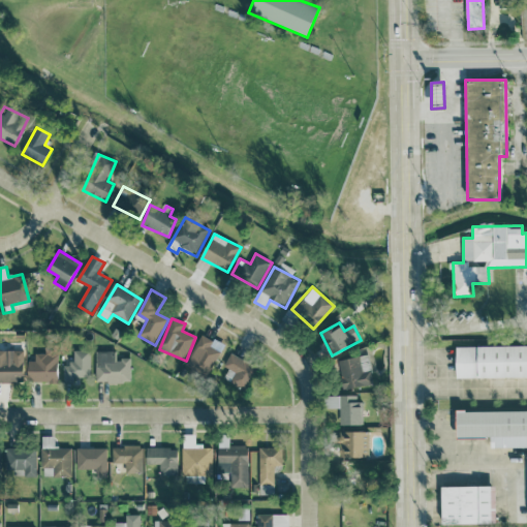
[(186,365),(208,377),(221,352),(211,347),(214,342),(203,336),(186,365)]
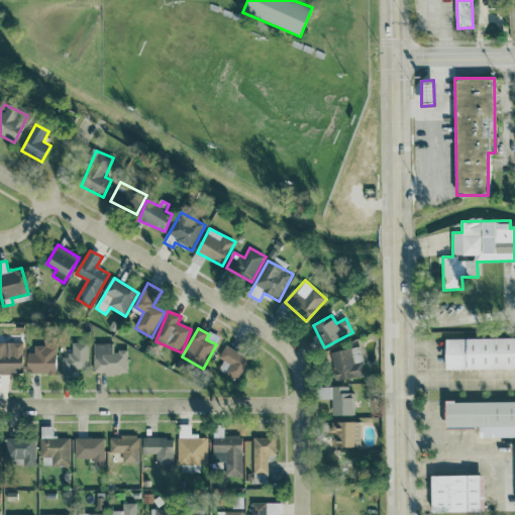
[(445,371),(514,369),(514,337),(445,339),(445,371)]
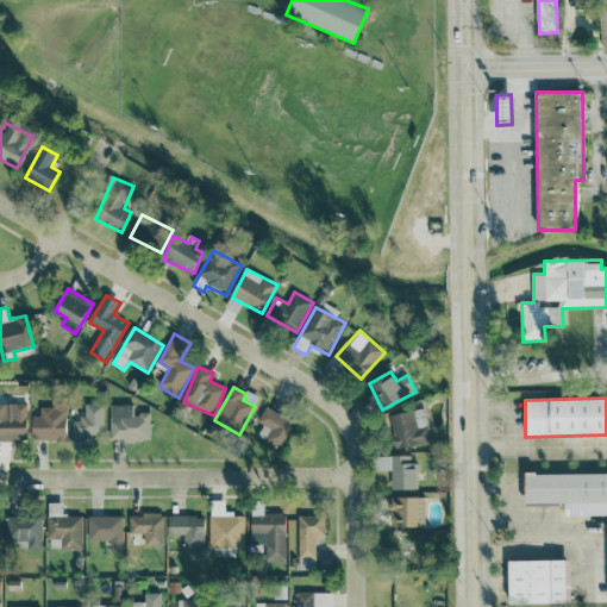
[(0,404),(0,440),(26,442),(27,405),(0,404)]
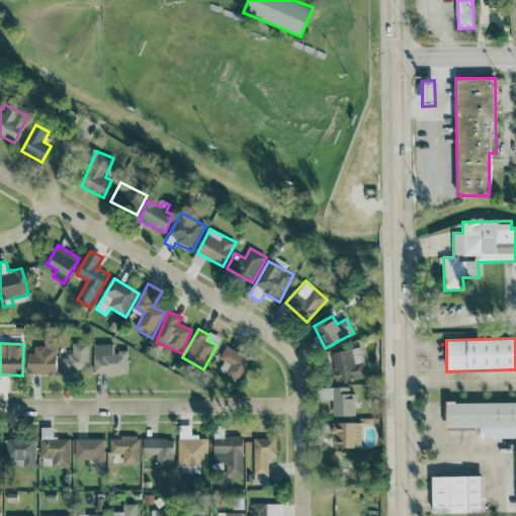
[(89,344),(72,344),(72,358),(63,358),(63,376),(73,376),(73,370),(89,370),(89,344)]
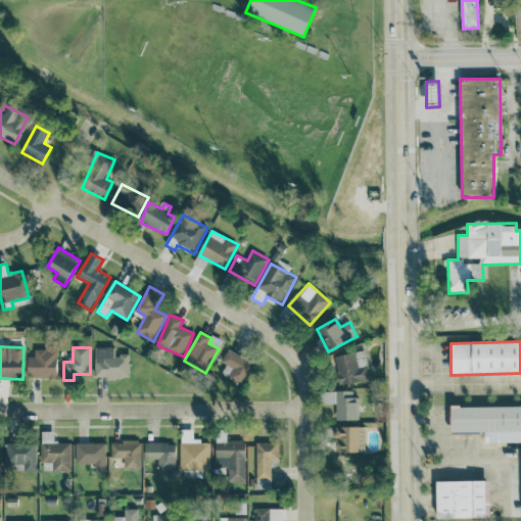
[(130,356),(115,356),(115,348),(95,347),(95,378),(130,379),(130,356)]
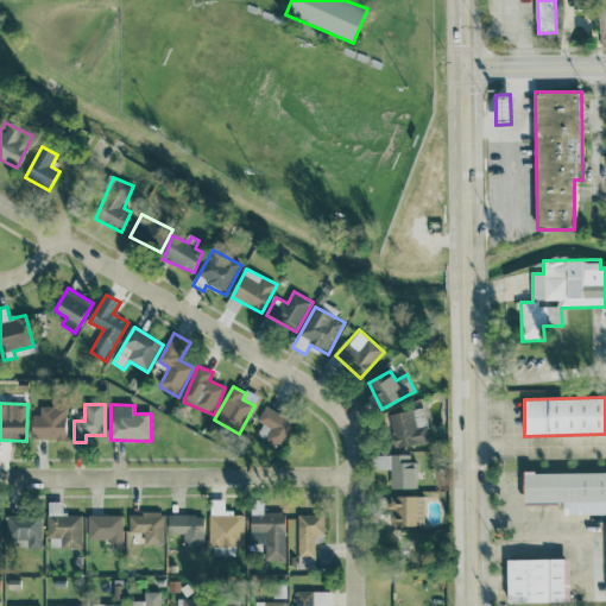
[(40,416),(32,416),(32,440),(67,440),(67,406),(40,408),(40,416)]
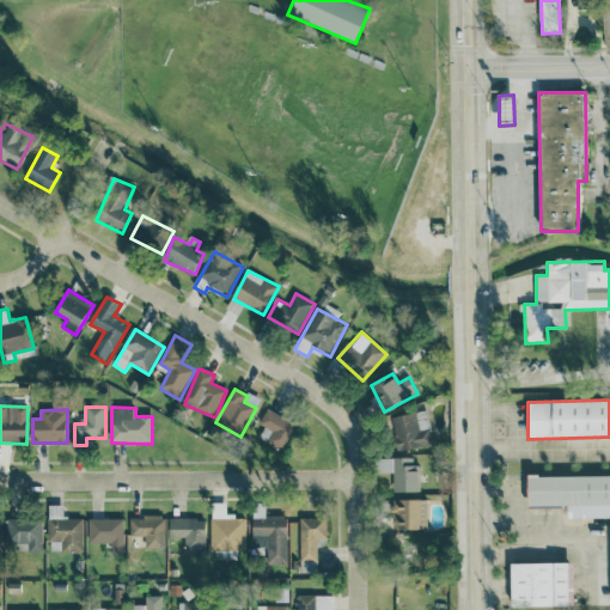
[(302,428),(268,410),(260,425),(266,428),(260,439),(288,453),(302,428)]
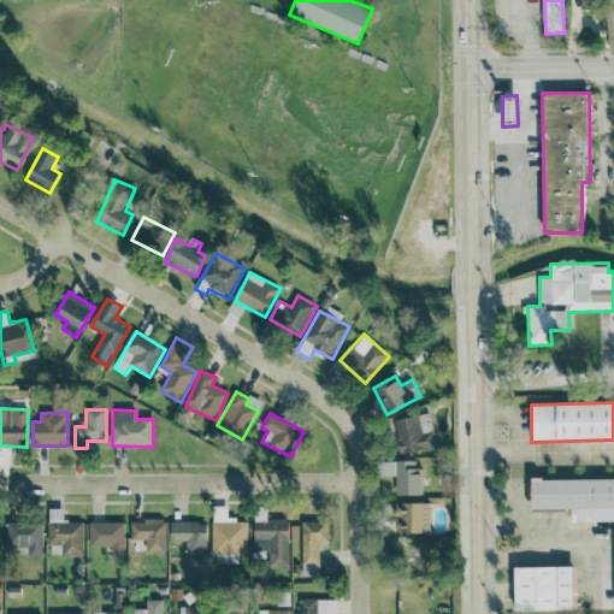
[(401,455),(436,449),(430,414),(395,420),(401,455)]
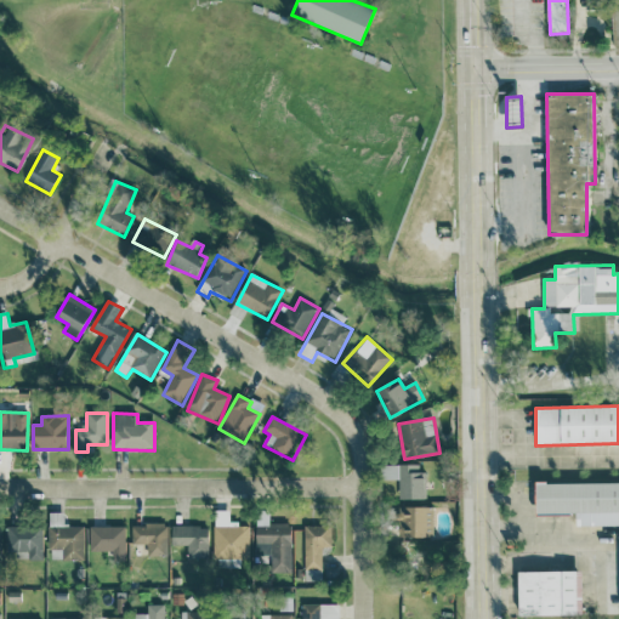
[(399,500),(425,499),(424,465),(382,466),(382,481),(399,481),(399,500)]
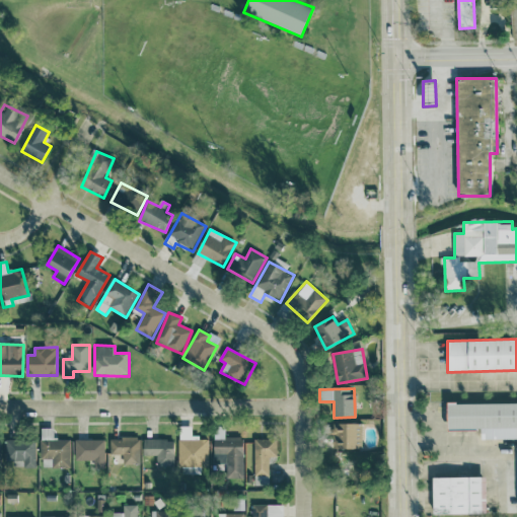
[(516,402),(447,403),(447,430),(482,430),(482,440),(516,439),(516,402)]
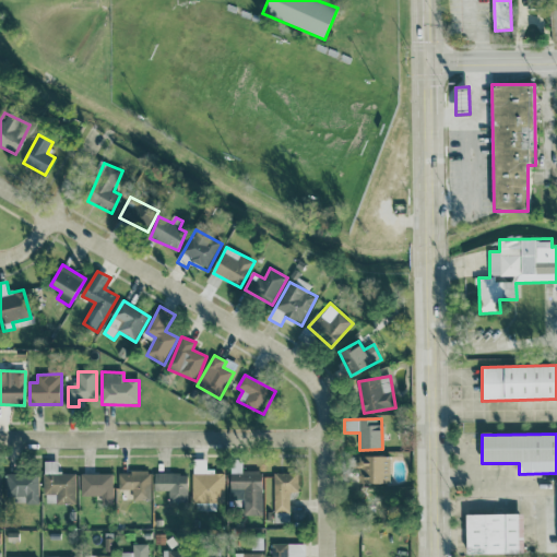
[(359,484),(390,484),(390,457),(359,457),(359,484)]
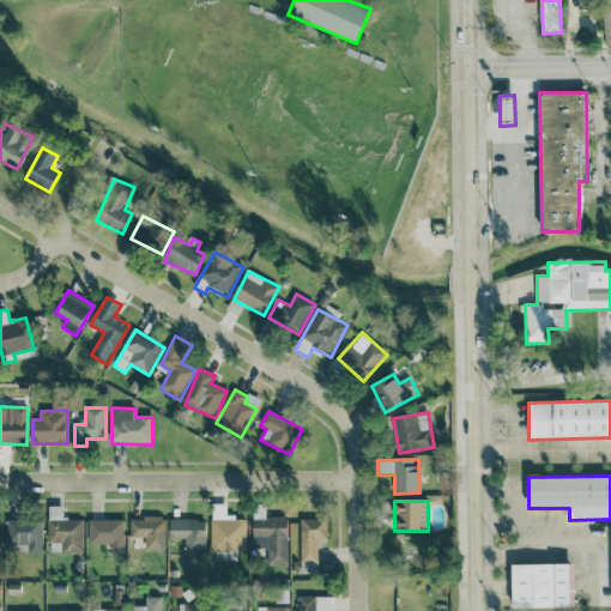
[(246,520),(228,520),(228,504),(212,504),(213,552),(247,552),(246,520)]
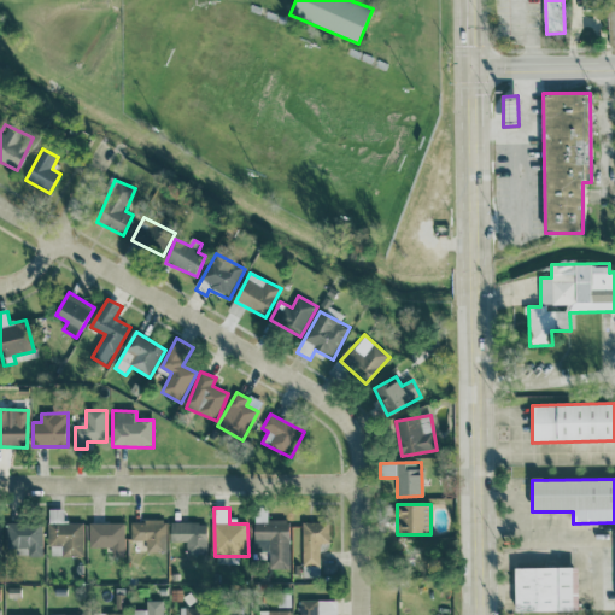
[(85,523),(64,525),(64,510),(48,510),(50,546),(63,546),(64,557),(86,556),(85,523)]
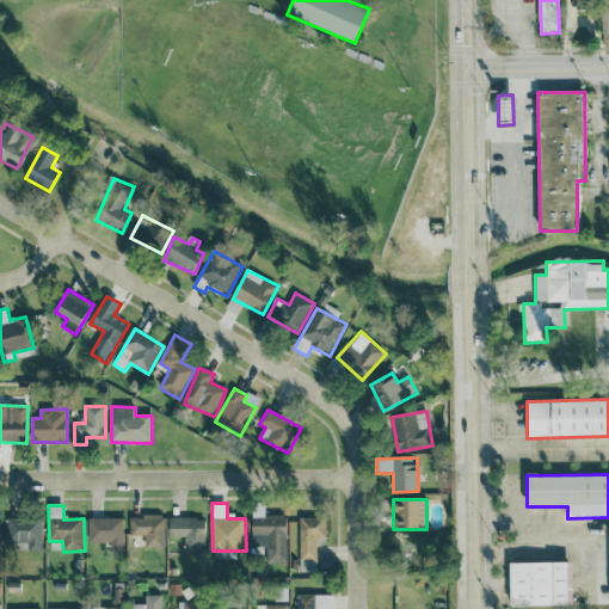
[(131,535),(146,536),(146,547),(165,548),(165,517),(131,516),(131,535)]
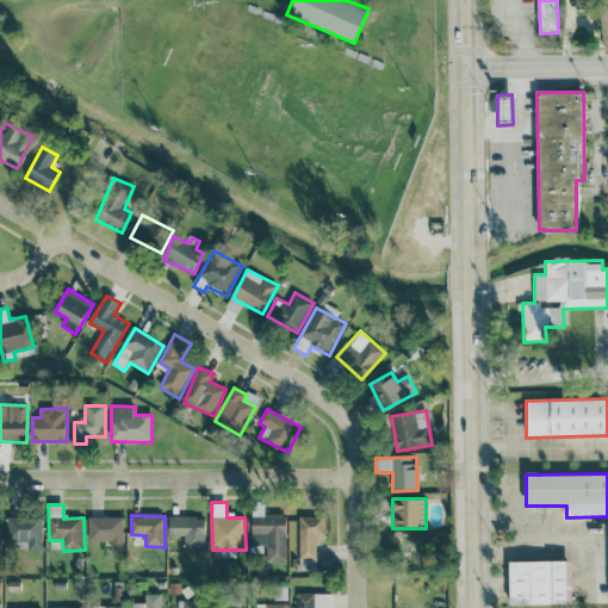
[(289,563),(287,517),(261,517),(261,515),(252,515),(253,546),(267,546),(268,564),(289,563)]
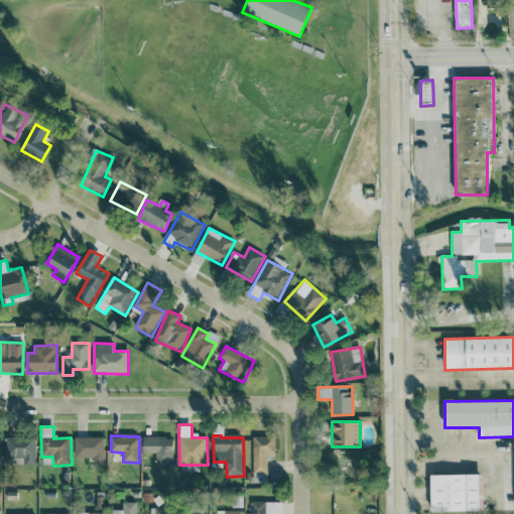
[(254,474),(268,474),(268,455),(276,455),(276,436),(254,437),(254,474)]
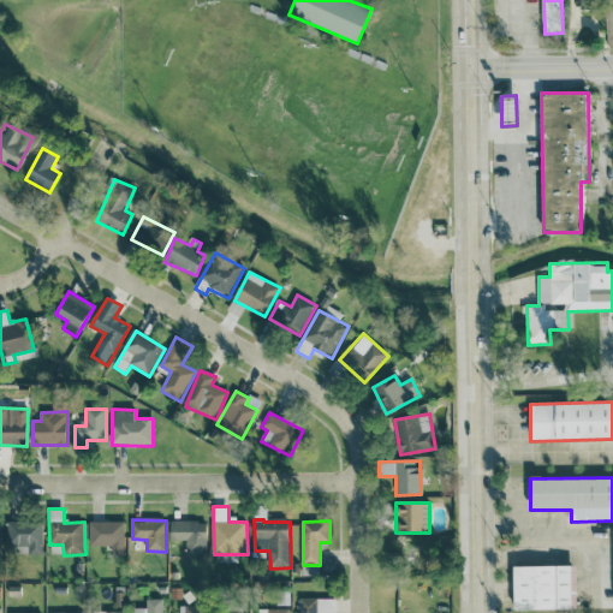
[(43,523),(9,522),(7,546),(29,547),(29,555),(42,555),(43,523)]
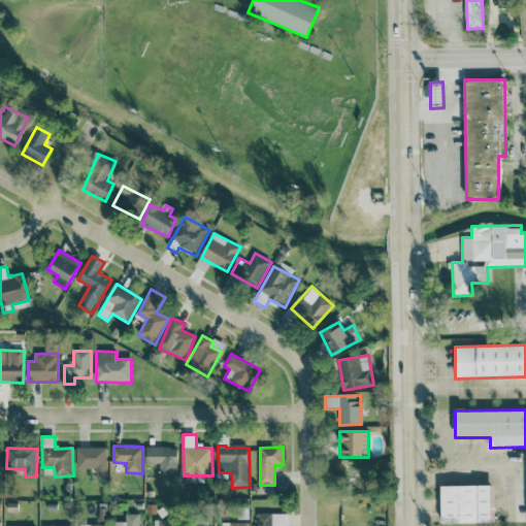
[(108,477),(107,448),(77,448),(77,469),(96,468),(97,477),(108,477)]
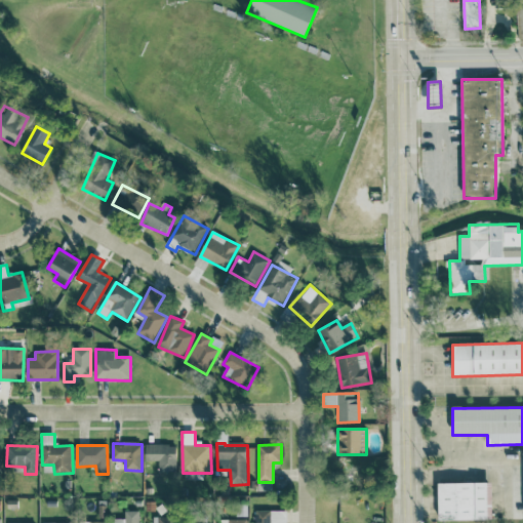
[(176,445),(146,445),(147,461),(160,461),(160,473),(177,473),(176,445)]
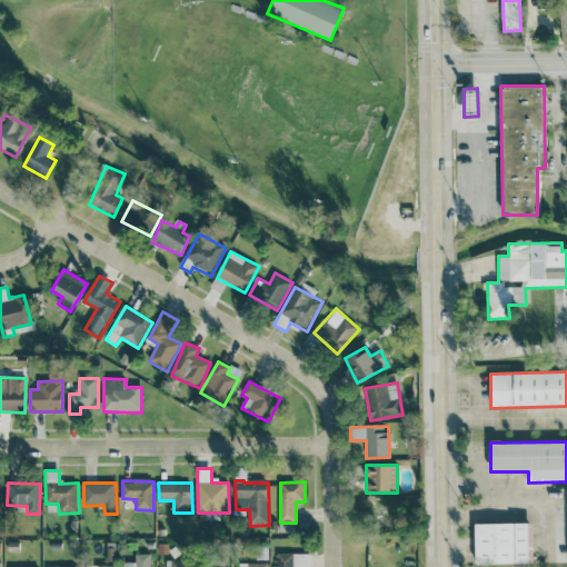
[(311,555),(278,554),(277,566),(311,566),(311,555)]
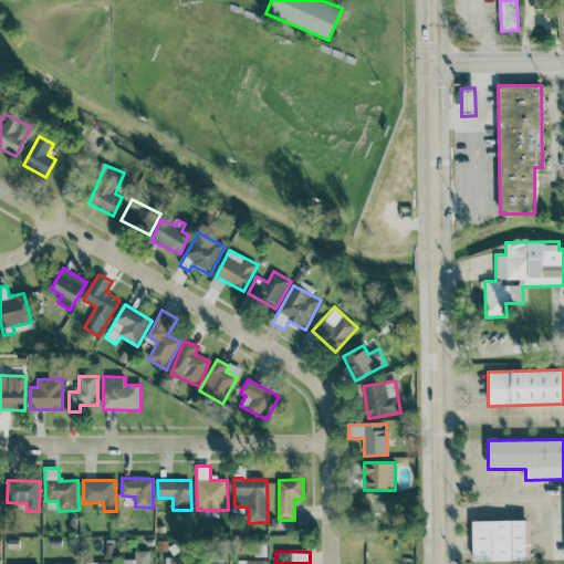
[(153,563),(153,552),(136,552),(136,561),(123,560),(122,563),(153,563)]
